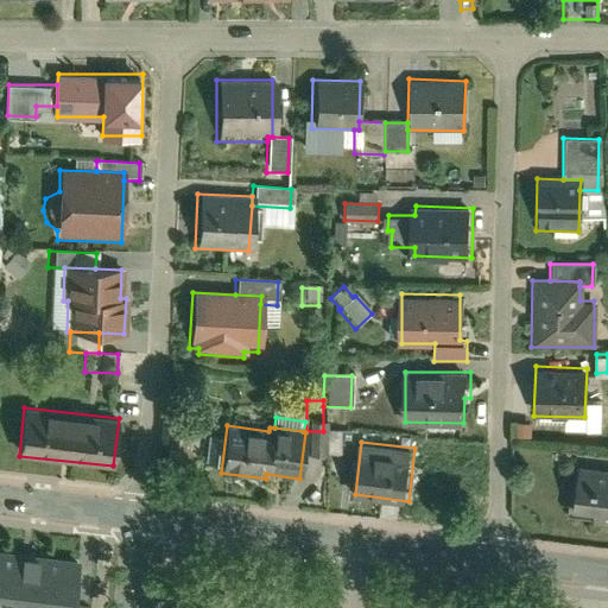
[(593,526),(607,526),(607,469),(577,467),(572,515),(594,518),(593,526)]
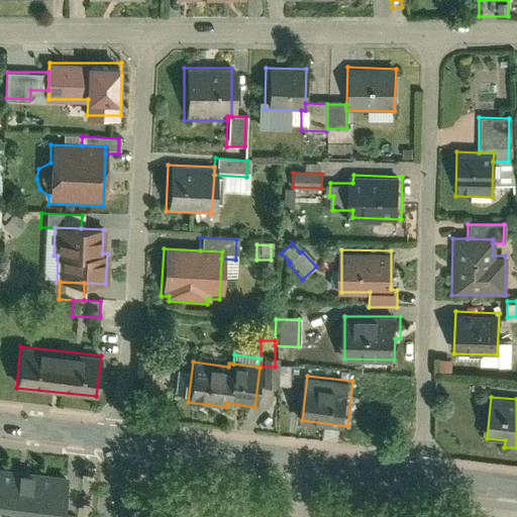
[(67,474),(0,468),(0,516),(63,516),(64,512),(67,474)]
